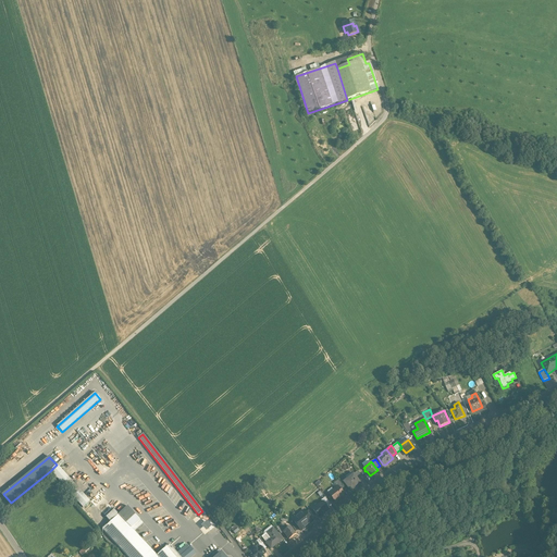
[(89,502),(57,465),(50,471),(83,508),(89,502)]
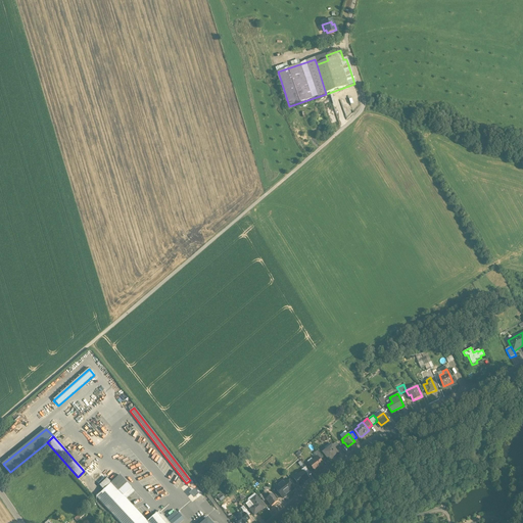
[(332,444),(331,445),(336,450),(338,449),(340,447),(336,442),(332,444)]
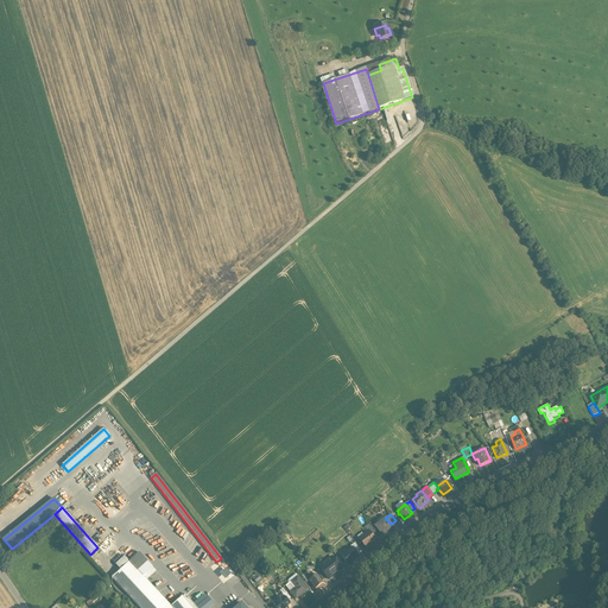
[(386,517),(373,526),(381,537),(394,527),(391,524),(385,518),(386,517)]
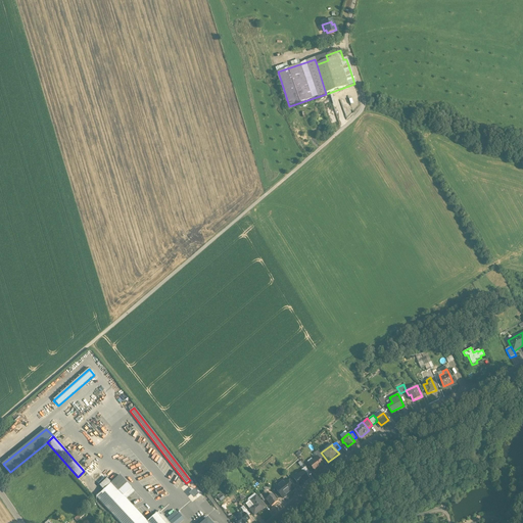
[(323,458),(318,450),(314,454),(317,458),(317,457),(320,461),(322,459),(323,458)]
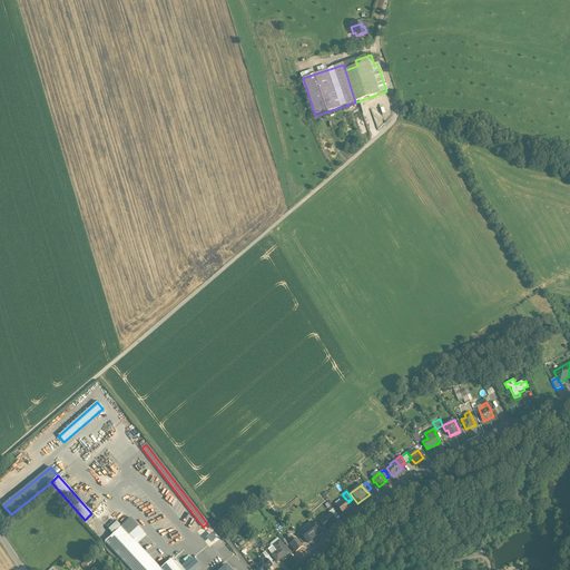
[(345,499),(336,505),(337,505),(336,508),(338,509),(340,510),(340,509),(343,513),(352,507),(349,502),(345,498),(345,499)]
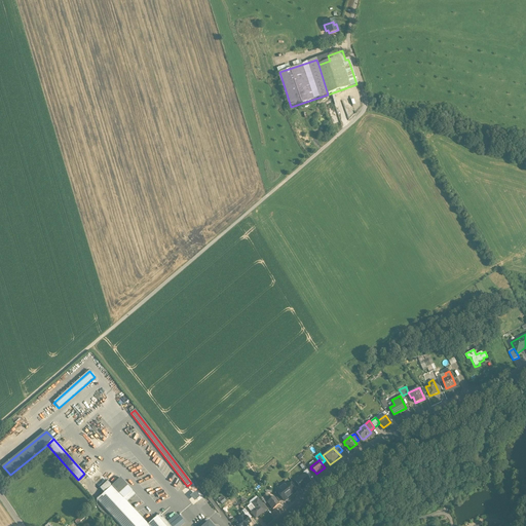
[(304,474),(308,479),(312,477),(307,470),(303,472),(304,474)]
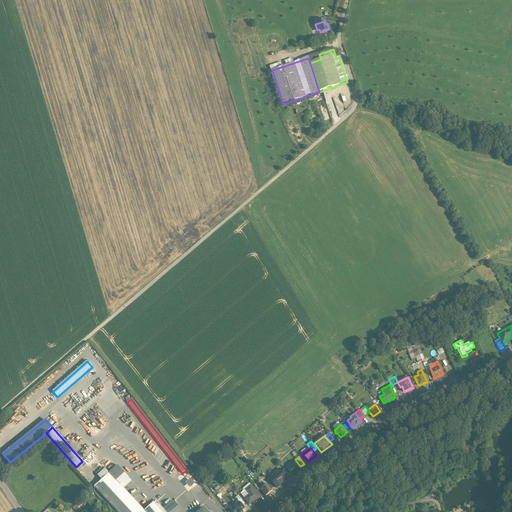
[(288,468),(293,475),(302,468),(300,466),(296,461),(288,468)]
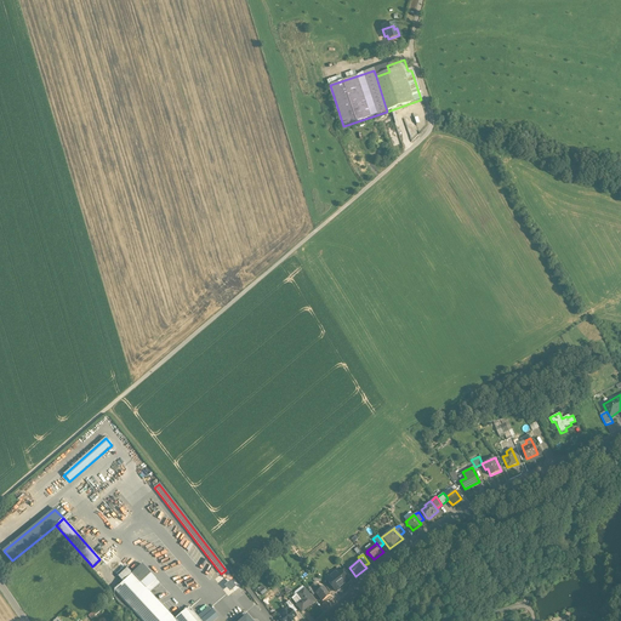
[(151,574),(142,564),(132,574),(141,584),(151,574)]
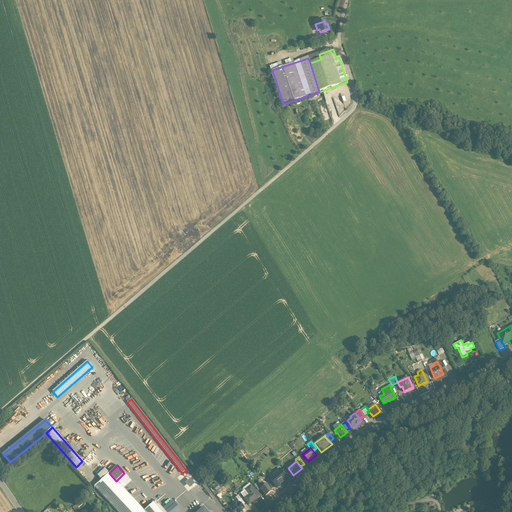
[(281,471),(280,469),(274,473),(282,483),(287,479),(286,477),(281,471)]
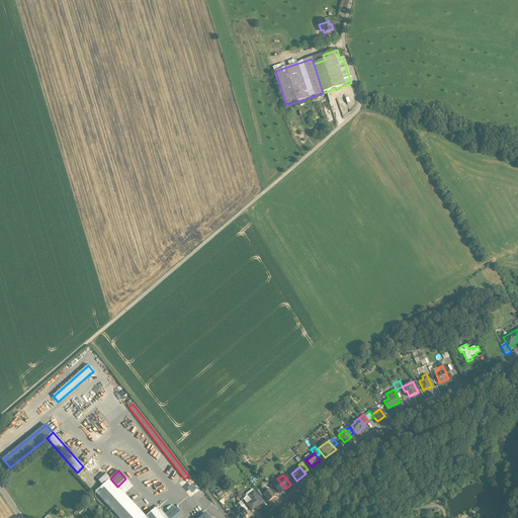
[(117,487),(110,479),(95,493),(118,517),(146,517),(117,487)]
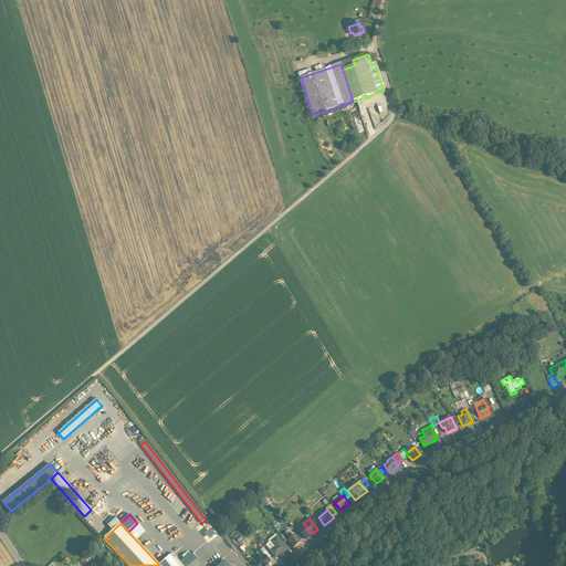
[(312,534),(303,523),(296,528),(299,531),(304,537),(305,538),(312,534)]
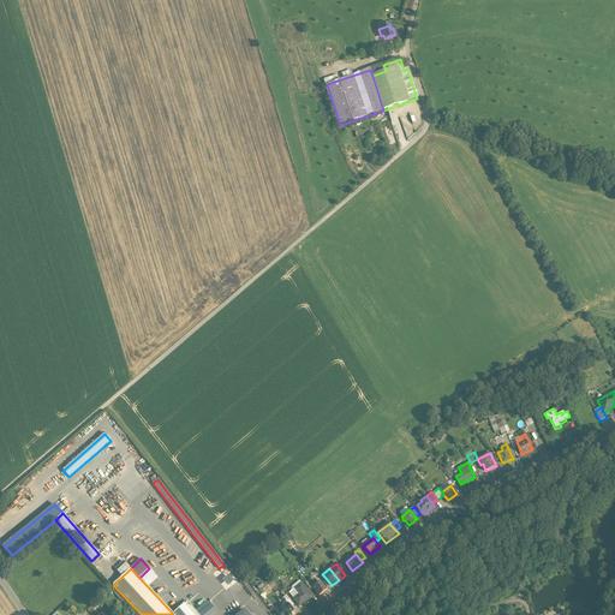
[(311,596),(298,580),(291,586),(298,593),(294,597),(300,604),(311,596)]
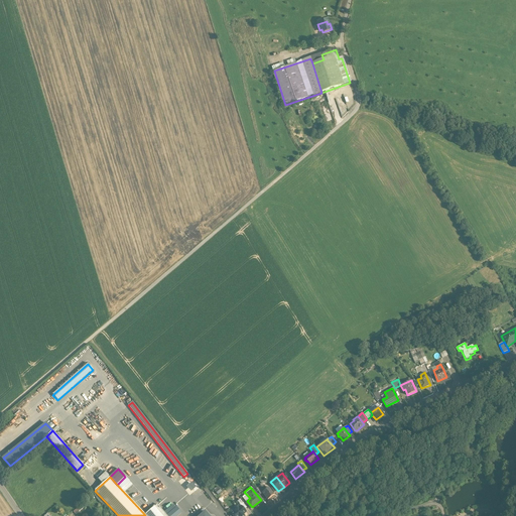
[(262,492),(262,493),(267,500),(274,495),(268,488),(264,491),(262,492)]
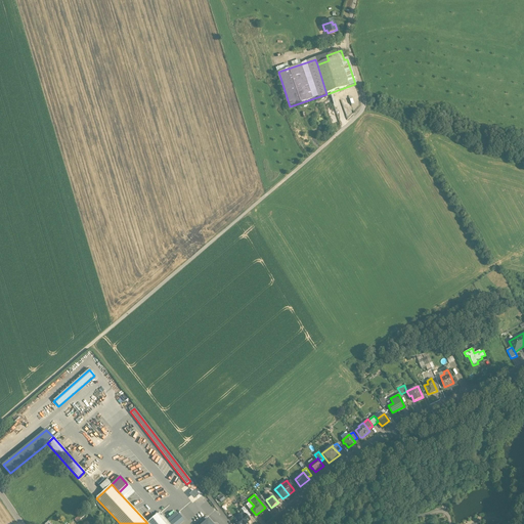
[(250,515),(245,508),(242,510),(243,511),(245,514),(247,517),(249,516),(250,515)]
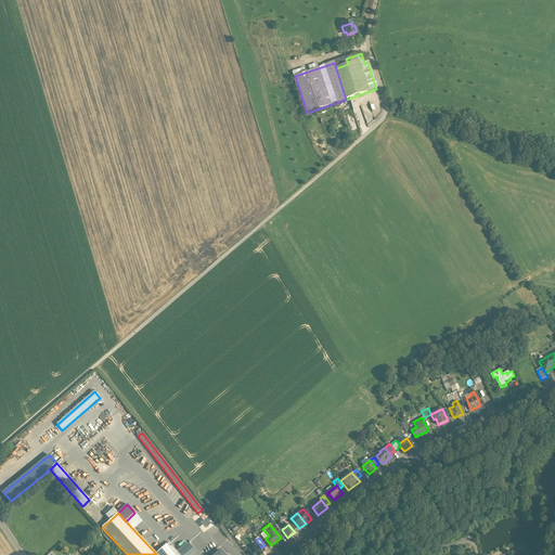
[(257,541),(247,549),(247,550),(249,553),(259,544),(257,541)]
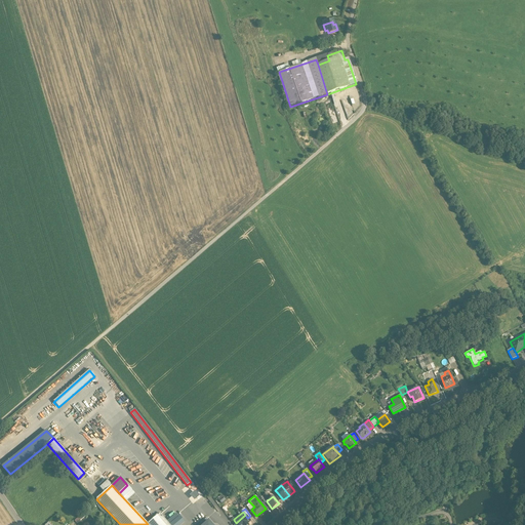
[(169,524),(160,514),(148,524),(169,524)]
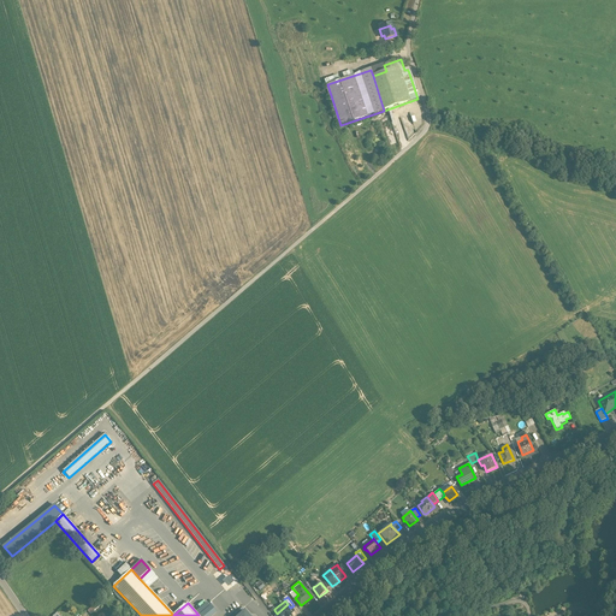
[(206,604),(197,611),(200,614),(208,606),(206,604)]
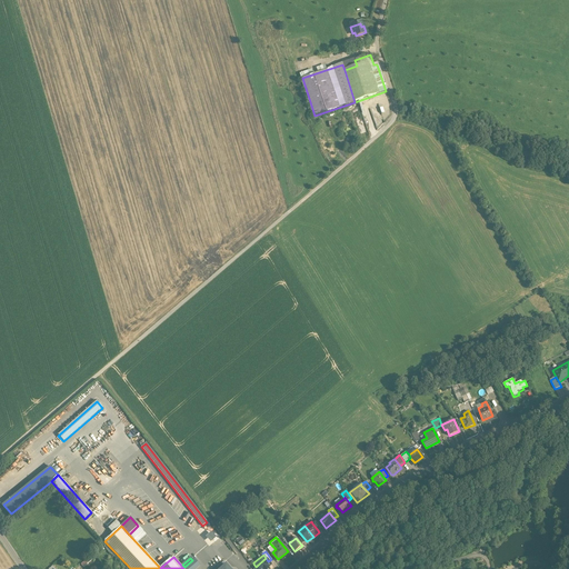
[(266,558),(256,567),(257,568),(268,568),(269,568),(268,567),(271,565),(268,561),(266,558)]
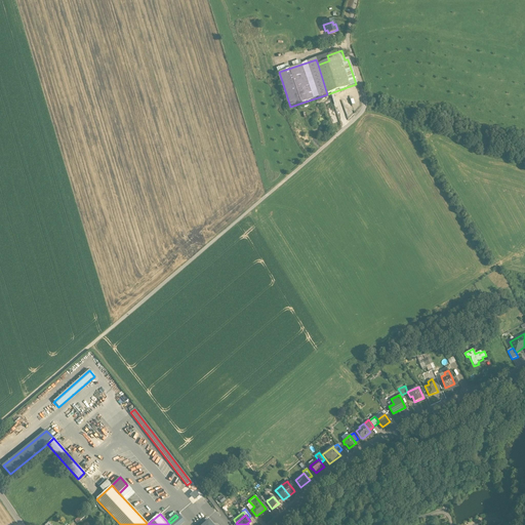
[(179,516),(169,524),(179,524),(184,522),(179,516)]
